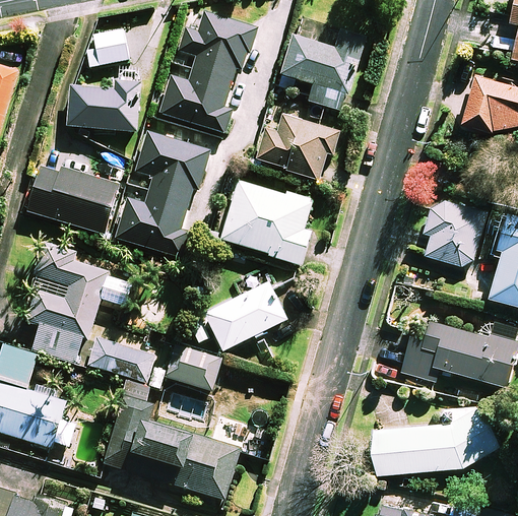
[(192,70),(232,82),(237,68),(242,70),(247,52),(250,53),(258,27),(204,10),(197,30),(186,27),(179,50),(197,55),(192,70)]
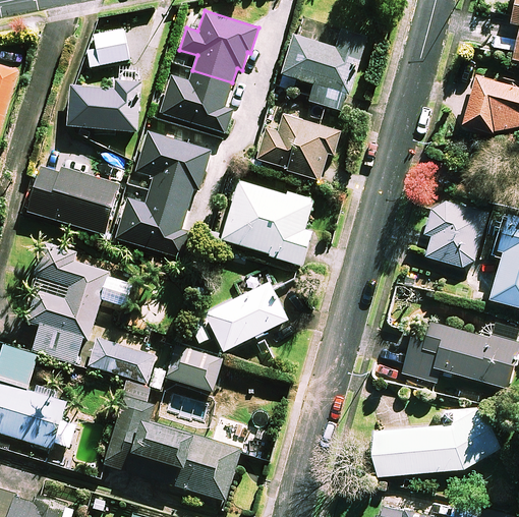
[(127,48),(124,29),(94,34),(96,48),(88,50),(90,65),(129,59),(127,48)]
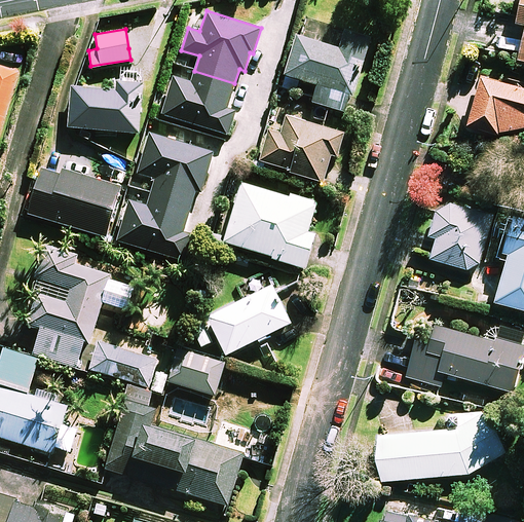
[(297,35),(285,75),(298,79),(320,85),(349,95),(352,96),(370,37),(344,30),(339,47),(297,35)]
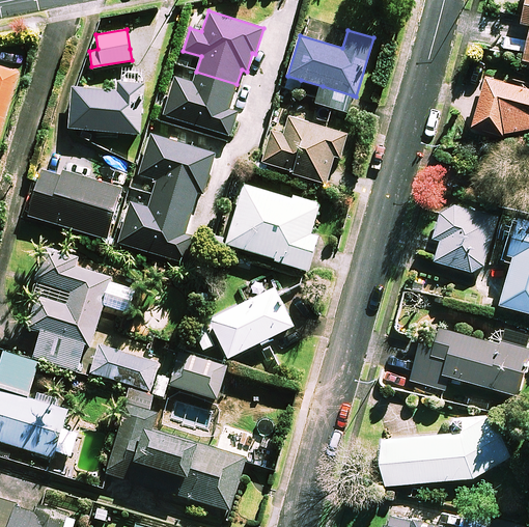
[(0,138),(20,74),(0,67),(0,138)]
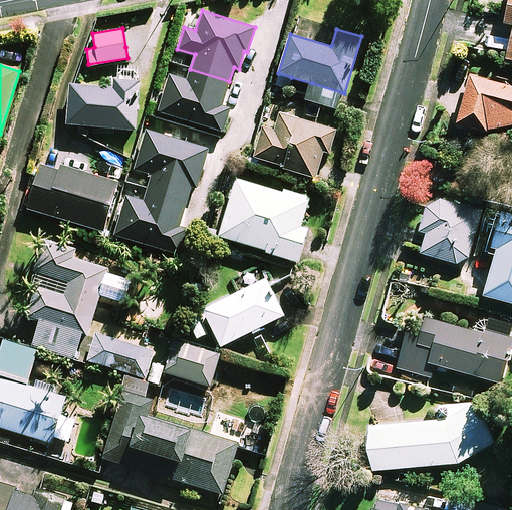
[(139,70),(117,68),(115,88),(70,86),(67,125),(86,126),(135,130),(139,70)]
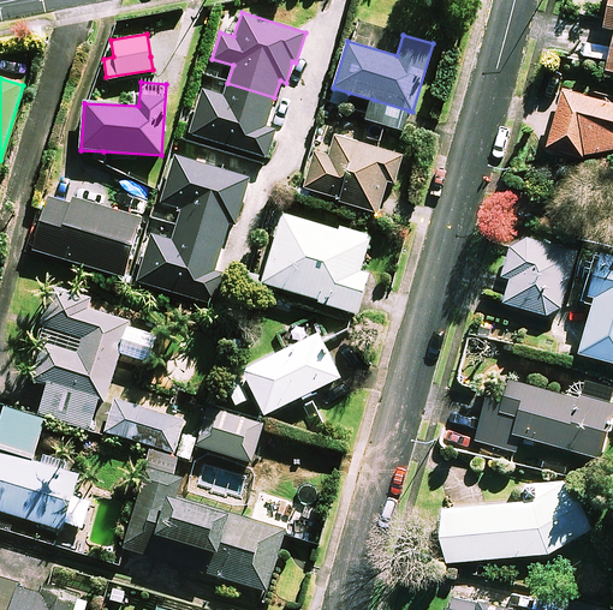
[(266,125),(274,97),(227,83),(224,95),(202,88),(188,133),(267,157),(277,129),(266,125)]
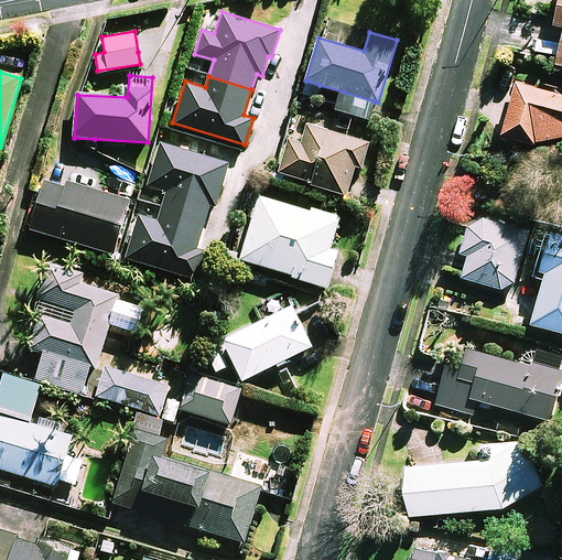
[(503,133),(536,142),(537,139),(561,133),(561,90),(517,78),(503,133)]
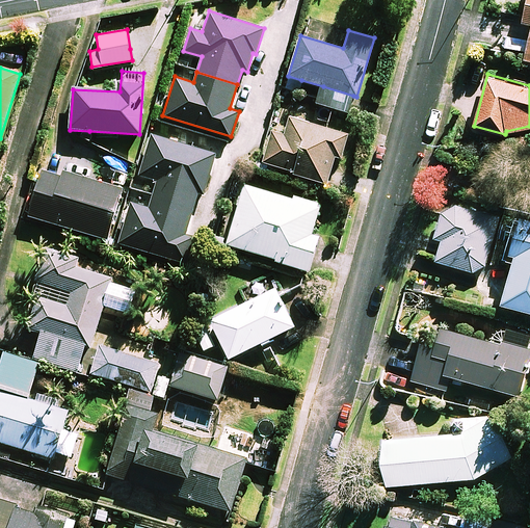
[(298,89),(301,80),(288,76),(285,85),(298,89)]
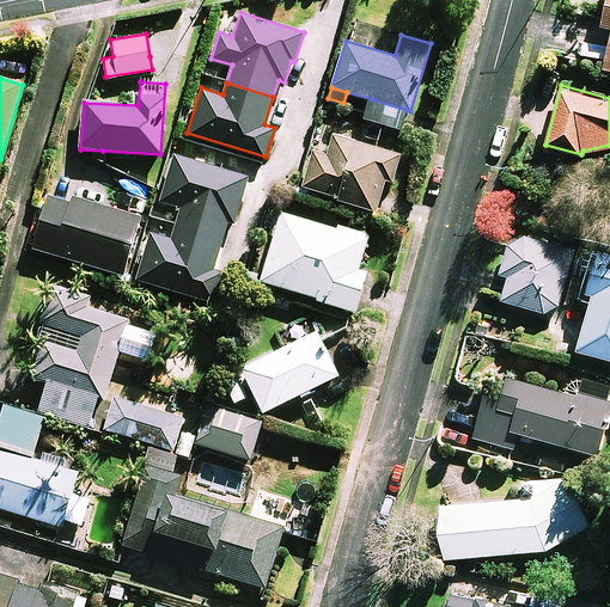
[(401,128),(407,110),(372,99),(366,118),(401,128)]
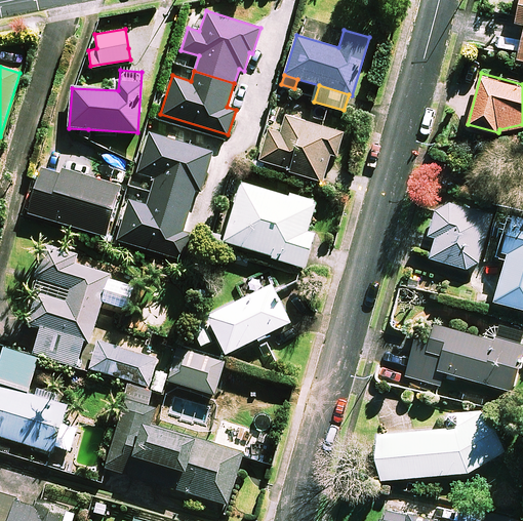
[(344,132),(286,115),(280,132),(268,129),(258,160),(289,169),(289,172),(322,182),(330,154),(336,156),(344,132)]
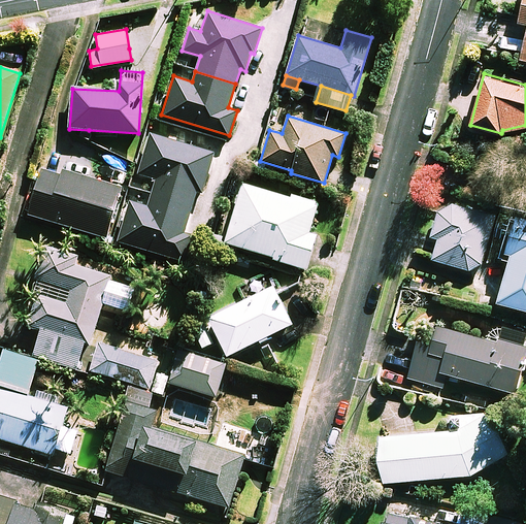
[(152,192),(192,204),(196,191),(201,193),(215,152),(151,131),(137,172),(156,178),(152,192)]
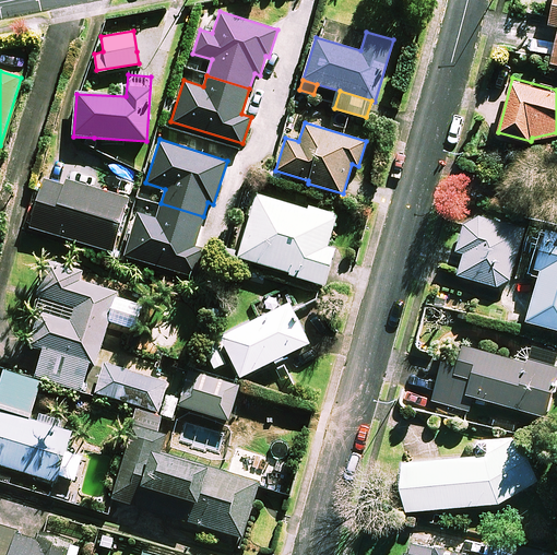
[(66,179),(63,185),(45,179),(31,226),(113,251),(128,199),(66,179)]
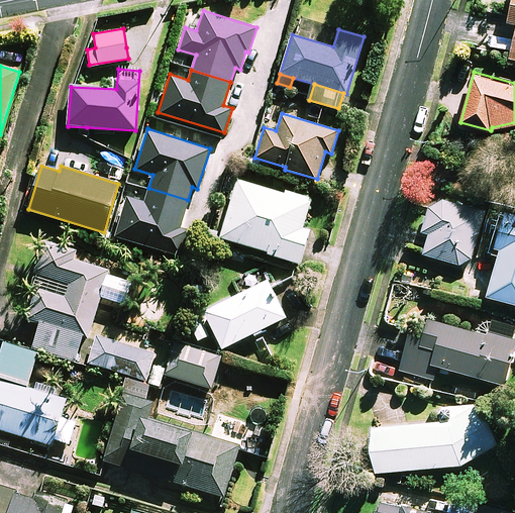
[(284,193),(236,179),(219,236),(268,251),(268,252),(300,263),(310,229),(303,226),(311,200),(308,199),(309,196),(285,189),(284,193)]
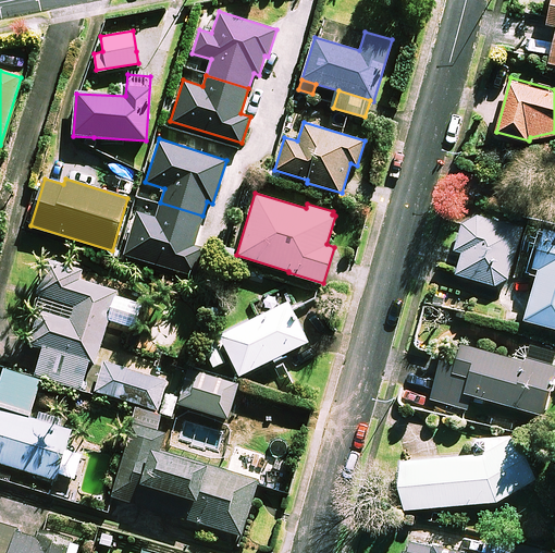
[(194,244),(202,216),(160,203),(156,217),(136,211),(123,253),(195,275),(204,247),(194,244)]
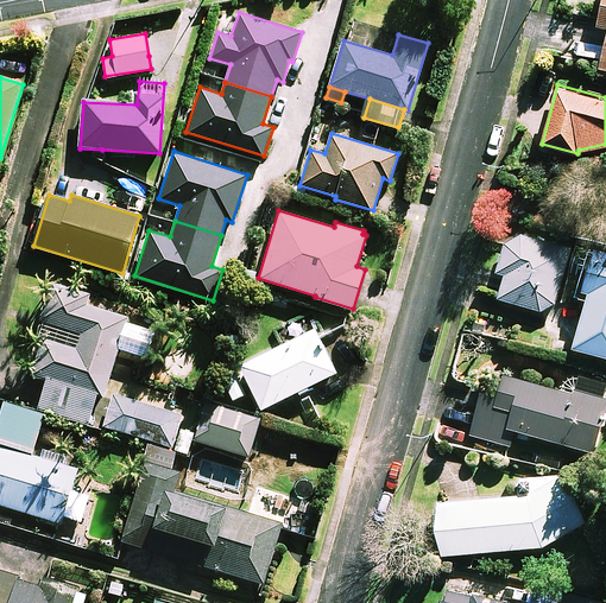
[(570,245),(521,230),(504,240),(496,270),(504,272),(498,294),(542,306),(556,299),(570,245)]
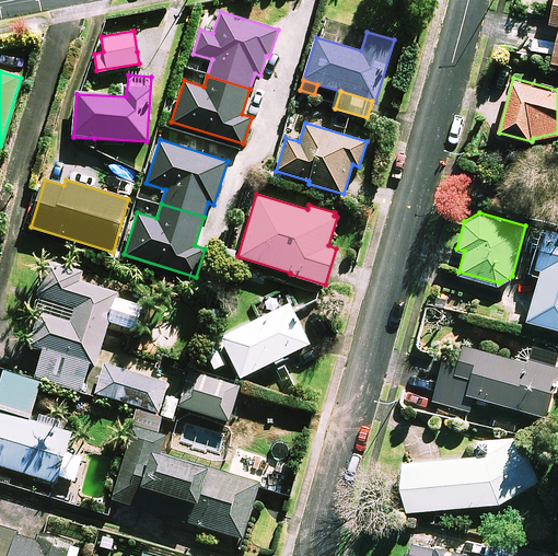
[(557,229),(548,227),(537,265),(543,267),(529,319),(557,325),(557,229)]
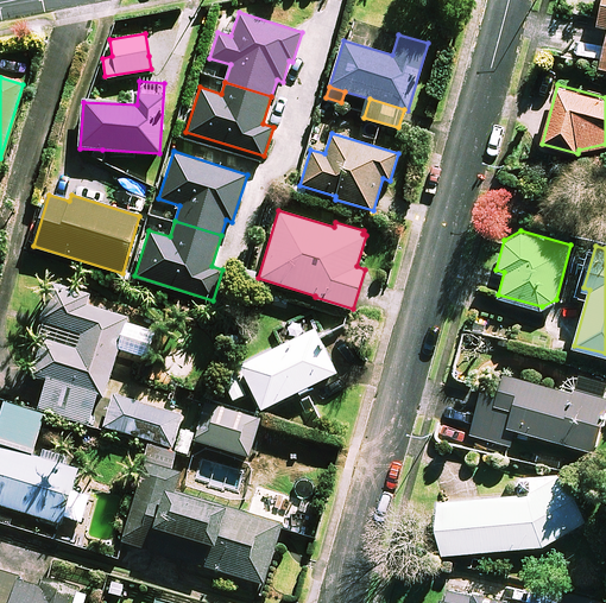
[(102,401),(120,344),(143,351),(151,327),(127,319),(131,308),(61,286),(43,344),(56,348),(38,408),(88,424),(96,399),(102,401)]
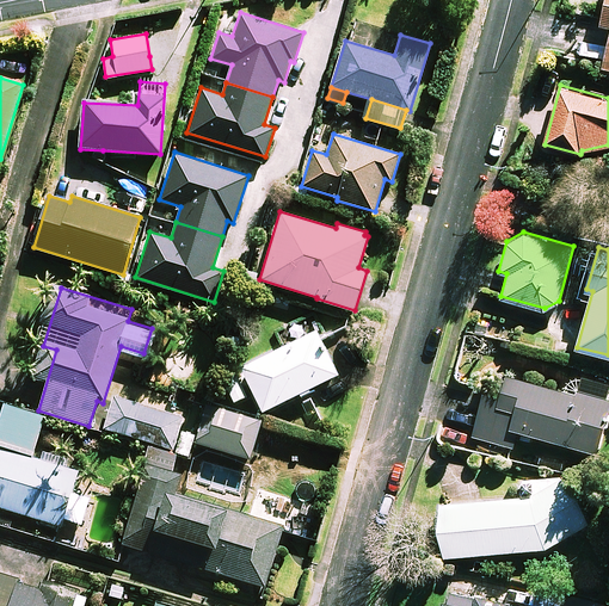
[(339,375),(318,331),(240,368),(262,412),(339,375)]
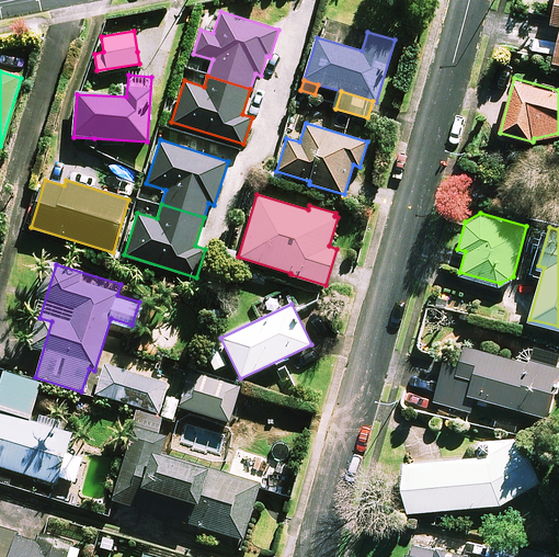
[(528,360),(449,339),(433,398),(471,409),(475,394),(548,415),(558,376),(558,364),(529,356),(528,360)]
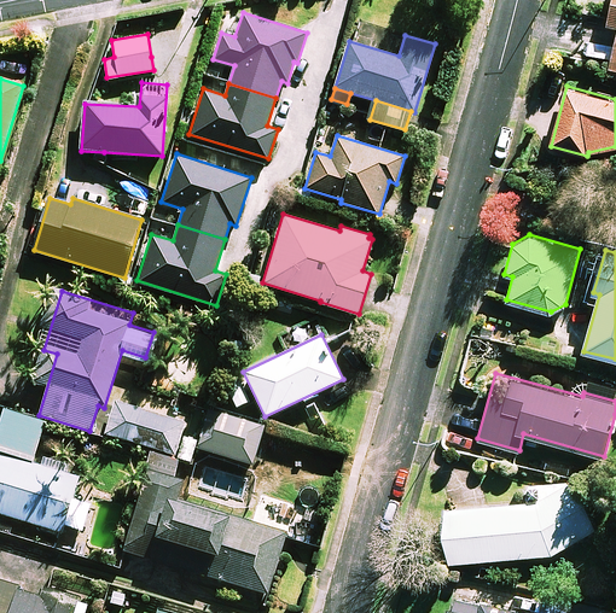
[(184,416),(114,400),(105,435),(175,450),(184,416)]
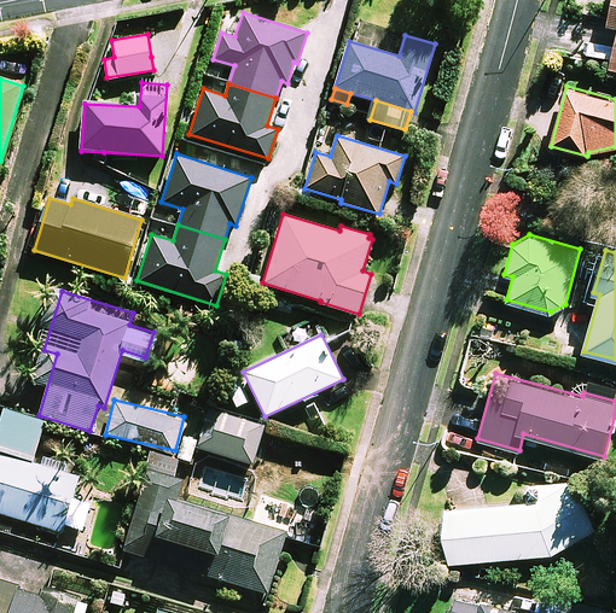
[(45,421),(5,409),(0,425),(0,512),(62,531),(64,524),(82,529),(91,503),(73,498),(79,477),(33,462),(45,421)]
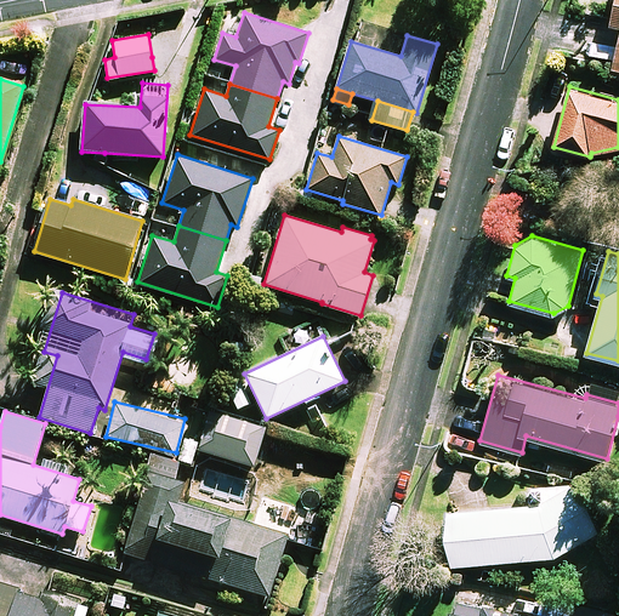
[(263,428),(225,417),(220,437),(200,432),(196,449),(254,465),(263,428)]
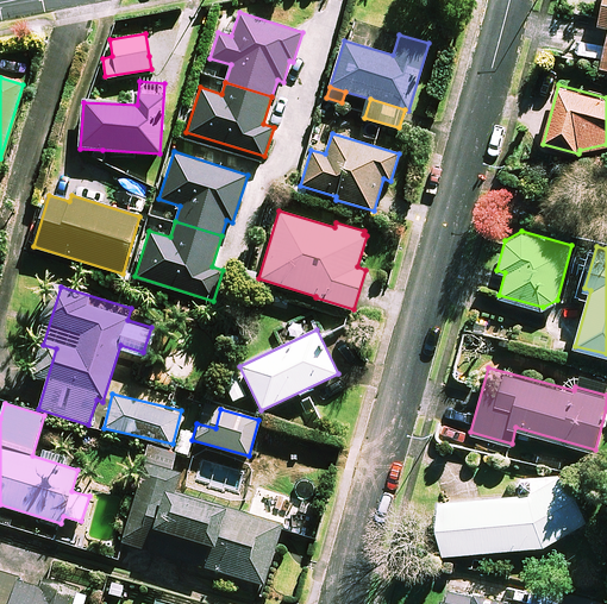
[(527,492),(558,474),(558,472),(521,474),(517,482),(518,494),(527,492)]
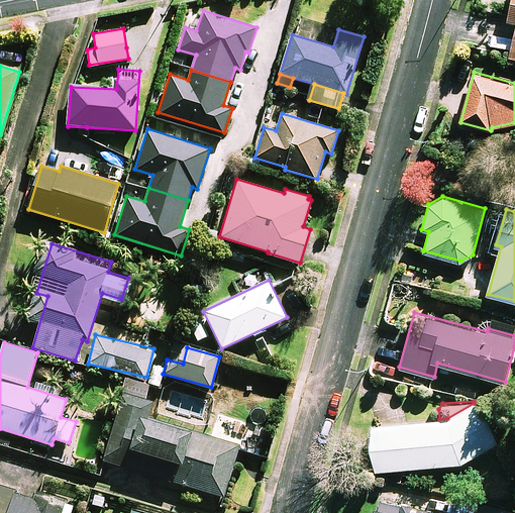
[(474,403),(447,418),(439,419),(374,424),(377,469),(461,462),(499,441),(476,402),(474,403)]
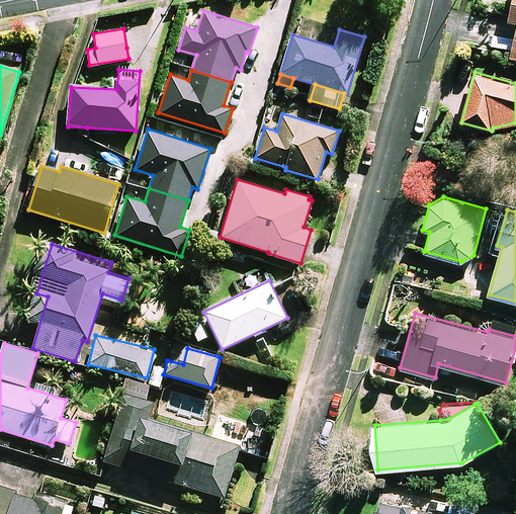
[(239,446),(119,410),(104,460),(224,496),(239,446)]
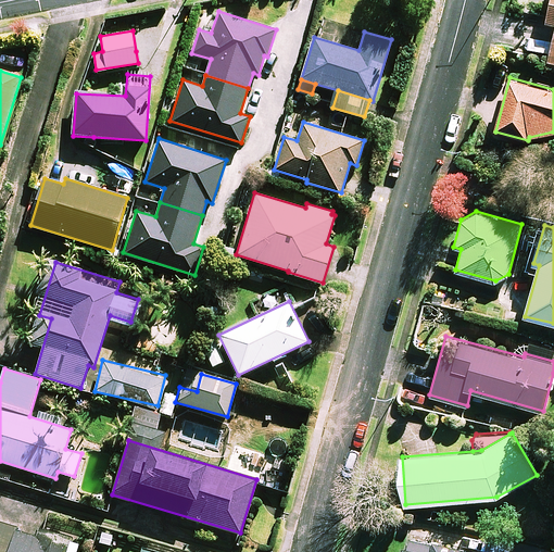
[(75,551),(78,546),(0,521),(0,551),(75,551)]
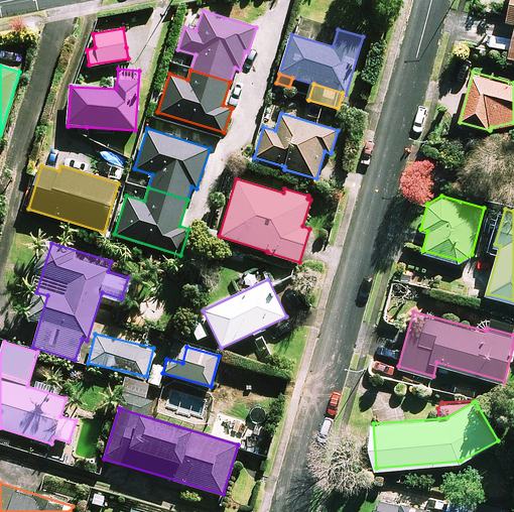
[(447,511),(472,511),(475,500),(453,495),(447,511)]
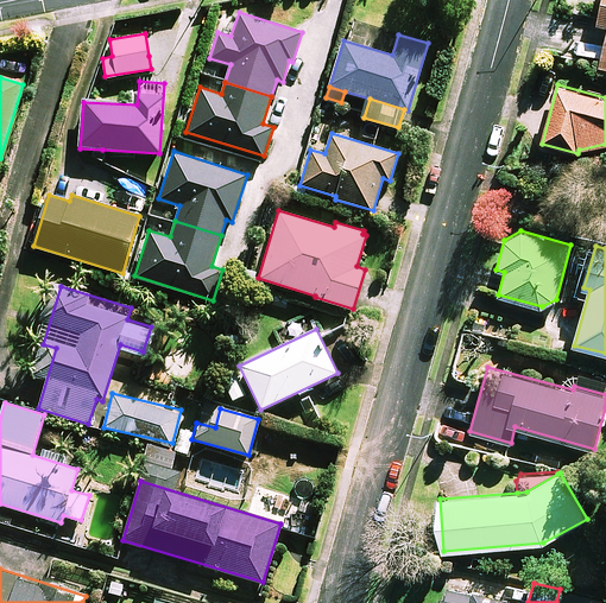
[(522,602),(522,601),(473,590),(472,592),(447,586),(444,598),(440,597),(437,602),(522,602)]
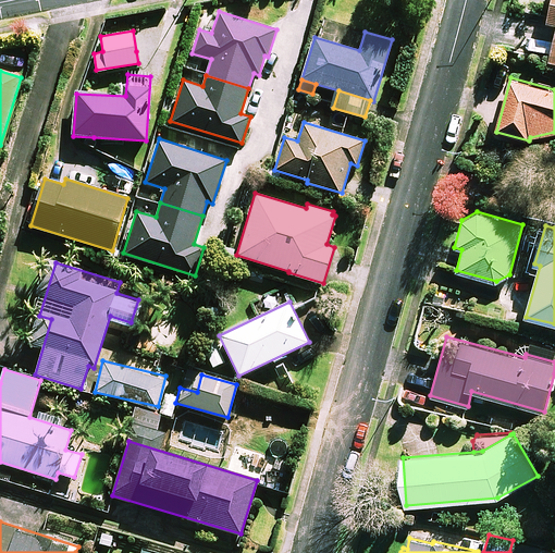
[(550,552),(552,548),(513,539),(513,540),(509,552),(550,552)]
